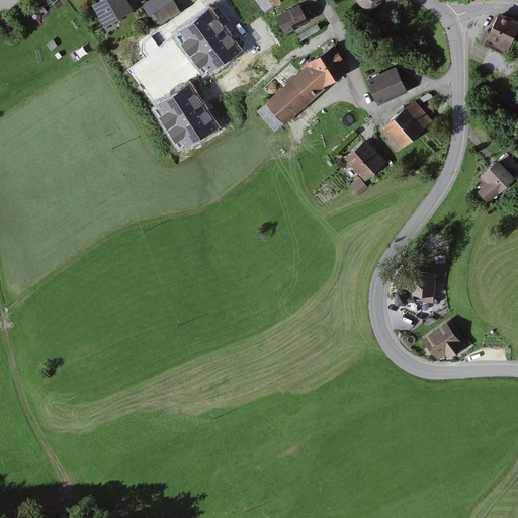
[(134,9),(127,0),(98,0),(91,4),(104,26),(134,9)]
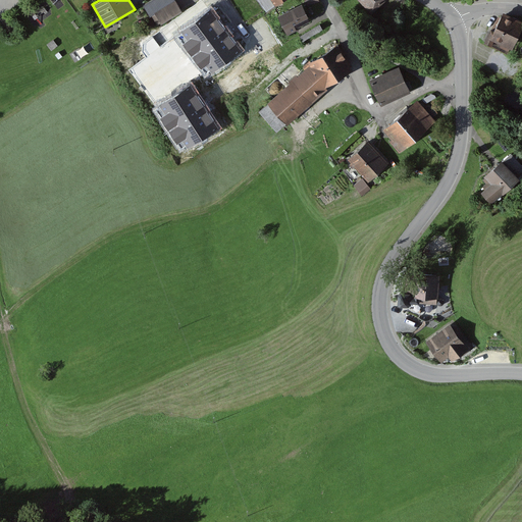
[(152,14),(173,0),(151,0),(144,5),(150,15),(152,14)]
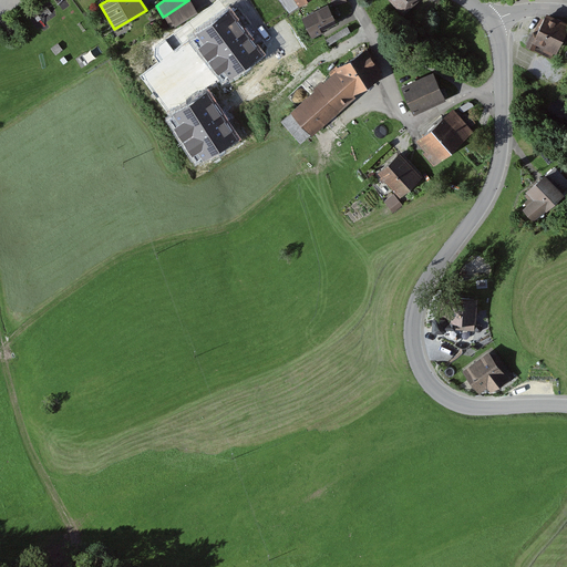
[(172,27),(177,22),(198,10),(191,0),(188,0),(165,16),(172,27)]
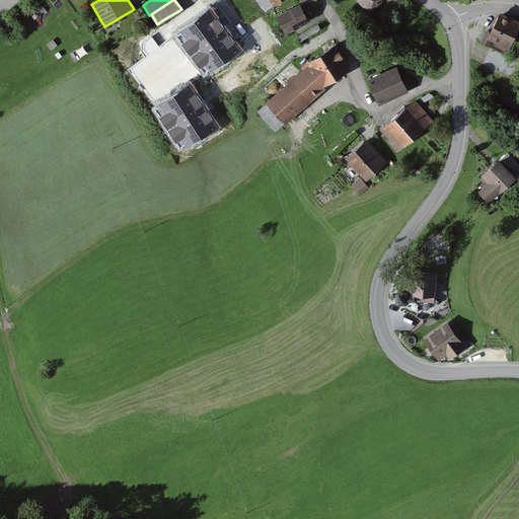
[(196,0),(181,9),(162,20),(169,33),(177,28),(184,41),(215,23),(201,0),(196,0)]
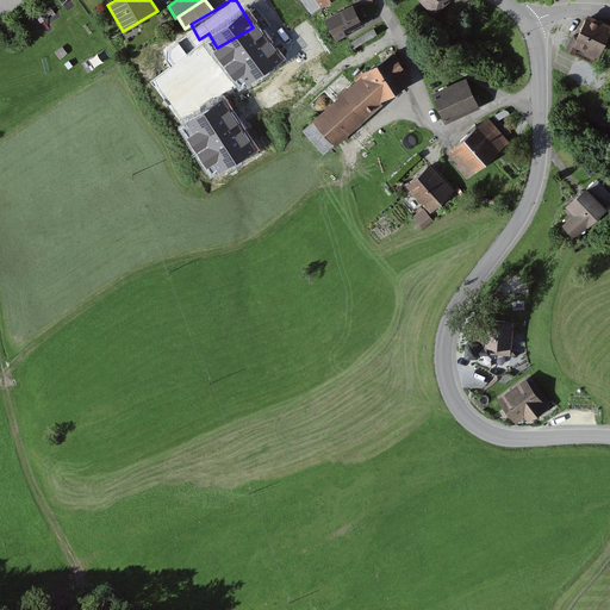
[(323,6),(318,0),(299,0),(310,16),(323,6)]
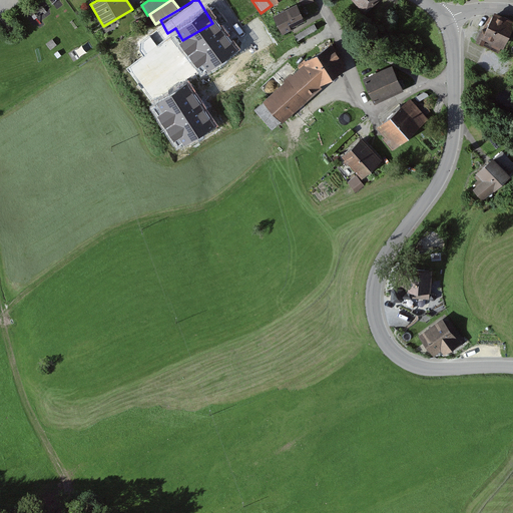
[(378,0),(353,0),(366,13),(378,0)]
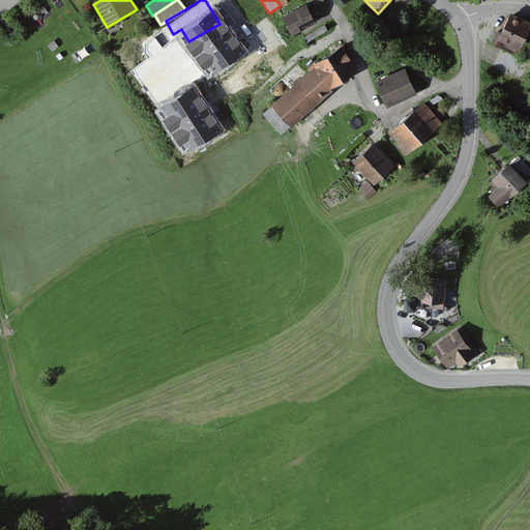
[(316,21),(306,3),(283,17),(292,34),(316,21)]
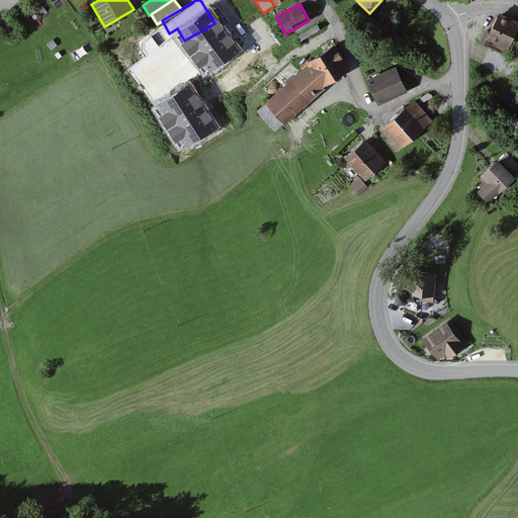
[(517,27),(517,18),(499,10),(491,28),(488,26),(481,42),(504,53),(507,47),(509,48),(517,27)]
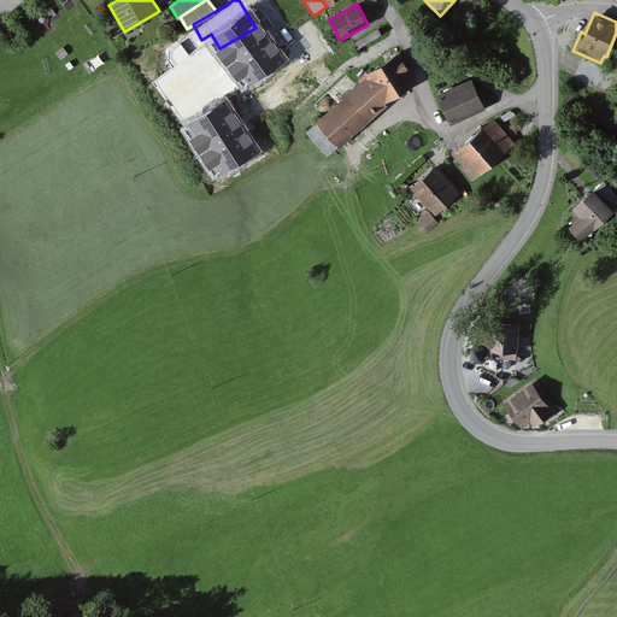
[(180,21),(171,25),(176,34),(183,29),(180,21)]
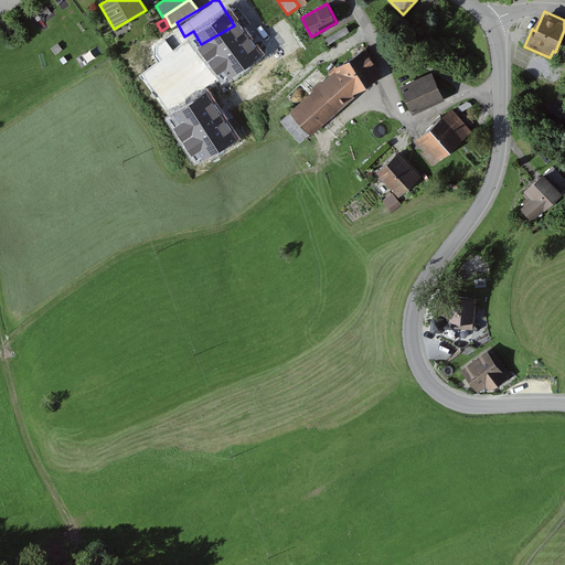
[(347,27),(324,40),(328,45),(350,32),(347,27)]
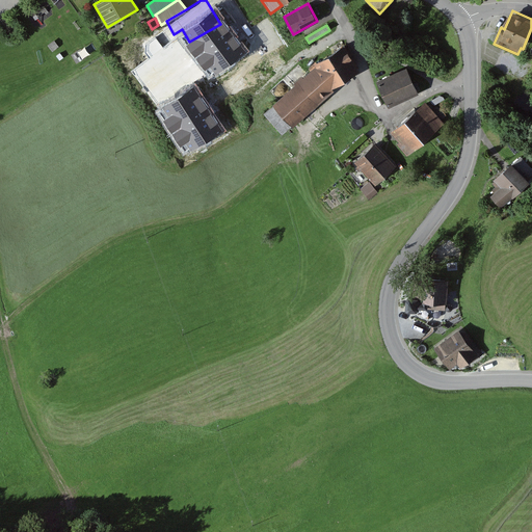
[(361,71),(344,45),(316,62),(317,65),(333,89),(361,71)]
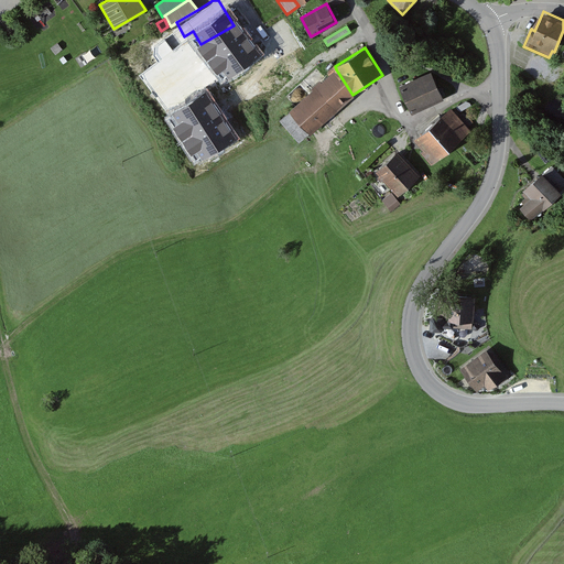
[(236,100),(214,68),(188,87),(210,118),(236,100)]
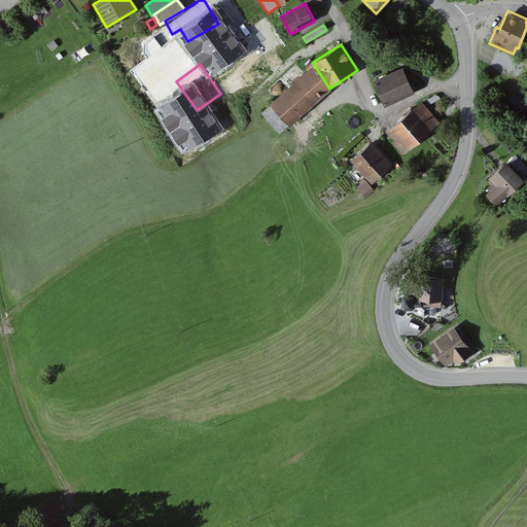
[(329,89),(314,65),(301,76),(300,75),(290,81),(292,84),(271,103),(289,125),(290,126),(331,90),(329,89)]
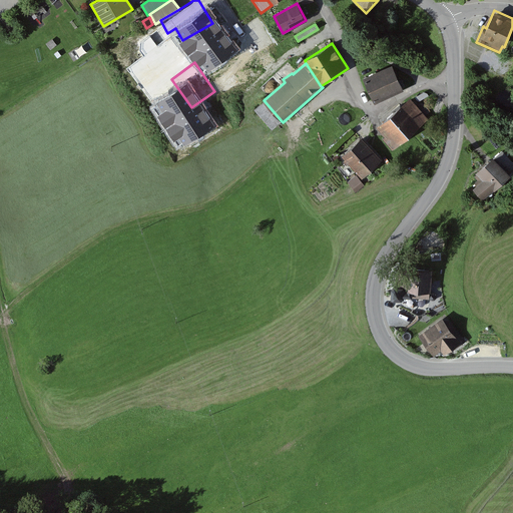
[(404,90),(393,64),(363,77),(375,103),(404,90)]
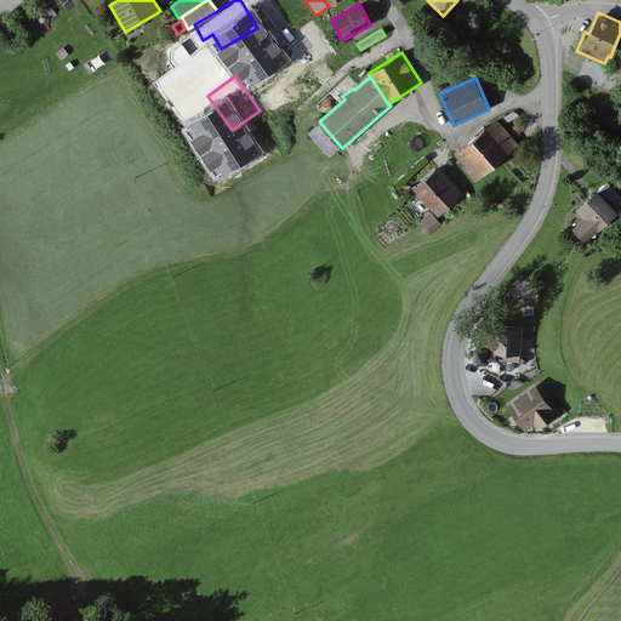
[(520,144),(497,118),(456,153),(467,165),(463,167),(476,182),(520,144)]
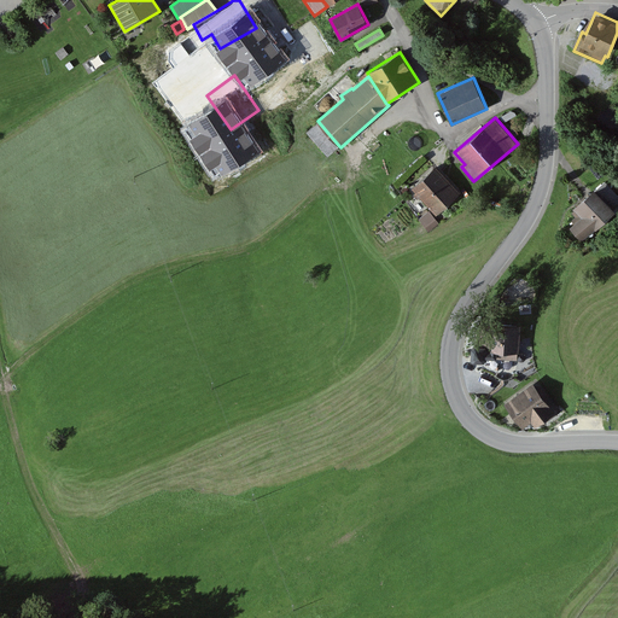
[(339,146),(318,121),(307,130),(328,156),(339,146)]
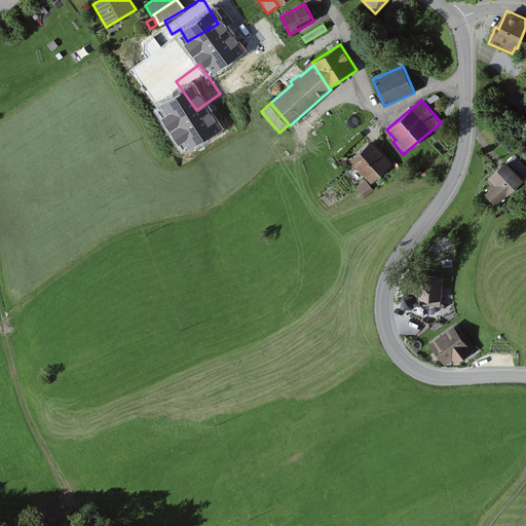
[(392,164),(372,141),(350,159),(371,183),(392,164)]
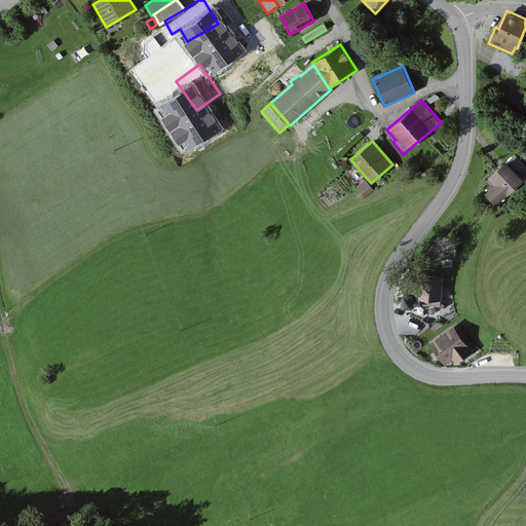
[(525,165),(514,153),(505,160),(523,180),(525,177),(525,165)]
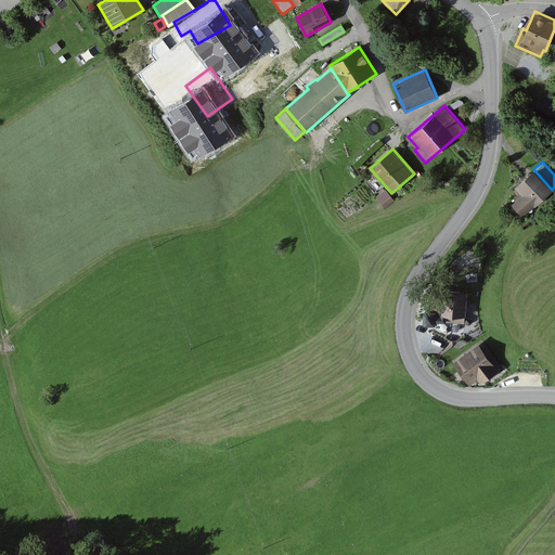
[(552,190),(533,169),(514,186),(521,195),(512,204),(523,216),(552,190)]
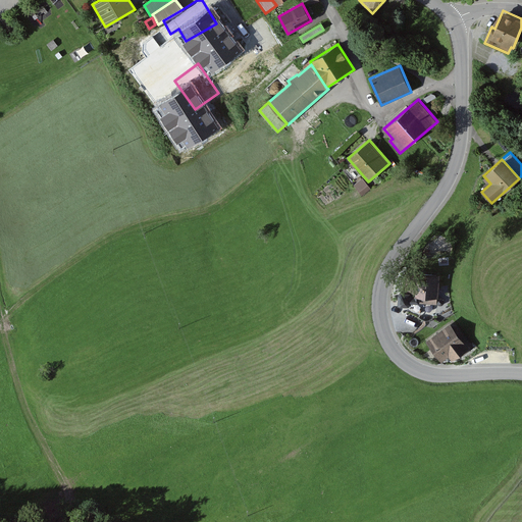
[(363,178),(354,185),(362,196),(371,189),(363,178)]
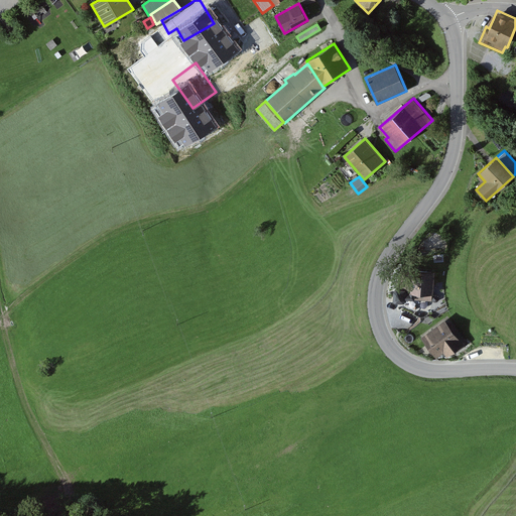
[(434,271),(401,268),(399,289),(397,288),(394,290),(393,299),(396,302),(404,302),(406,299),(432,301),(434,271)]
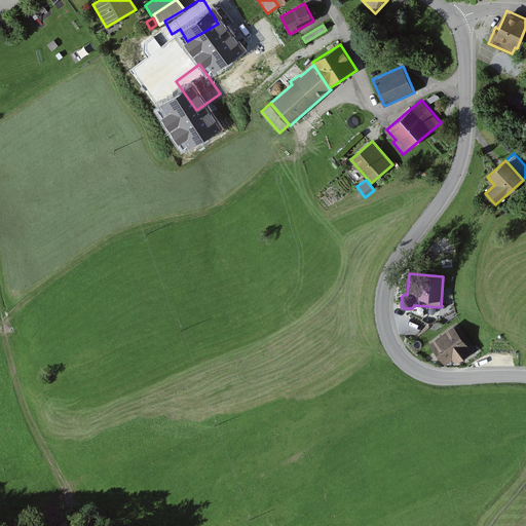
[(466,341),(454,324),(428,342),(445,365),(452,360),(455,364),(459,361),(461,362),(475,353),(476,348),(471,341),(466,341)]
